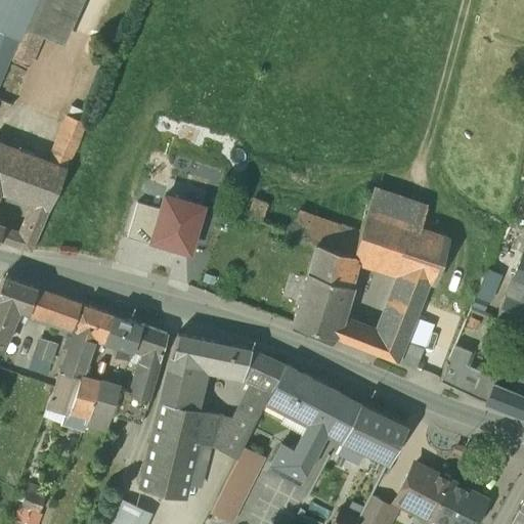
[(35,0),(0,83),(0,100),(17,107),(46,38),(63,45),(82,0),(35,0)]
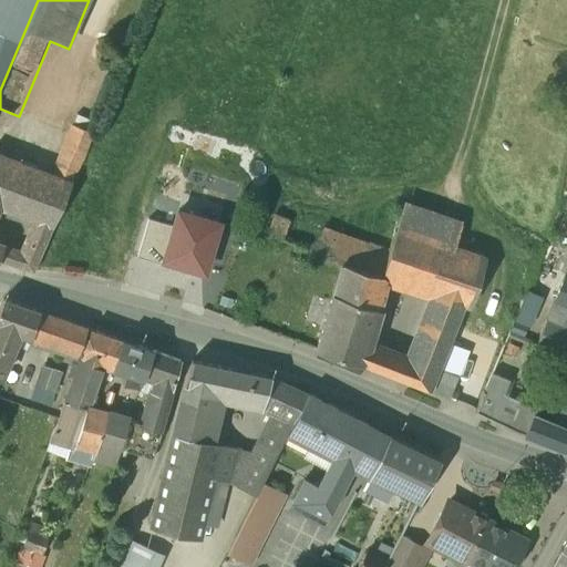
[(0,0),(0,90),(38,0),(0,0)]
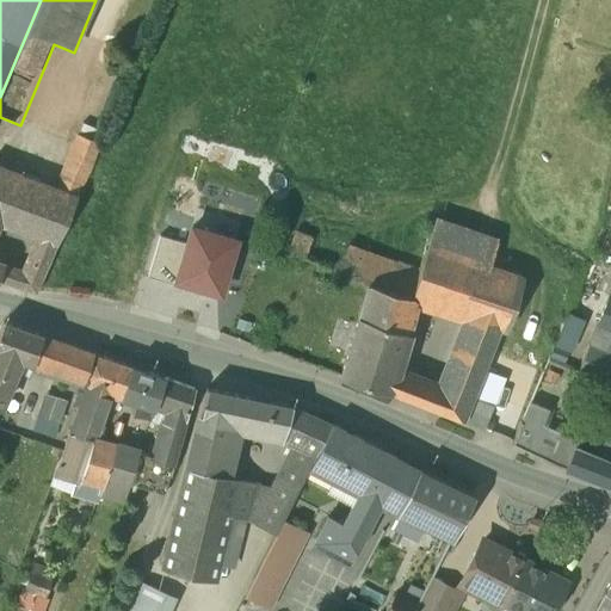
[(79,135),(61,177),(67,179),(84,186),(102,144),(79,135)]
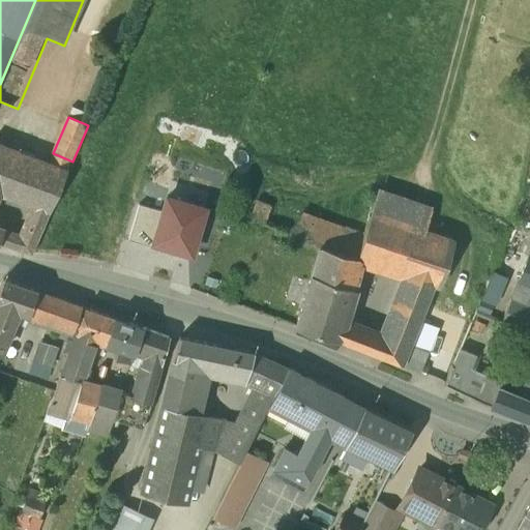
[(0,144),(0,183),(0,184),(15,150),(0,144)]
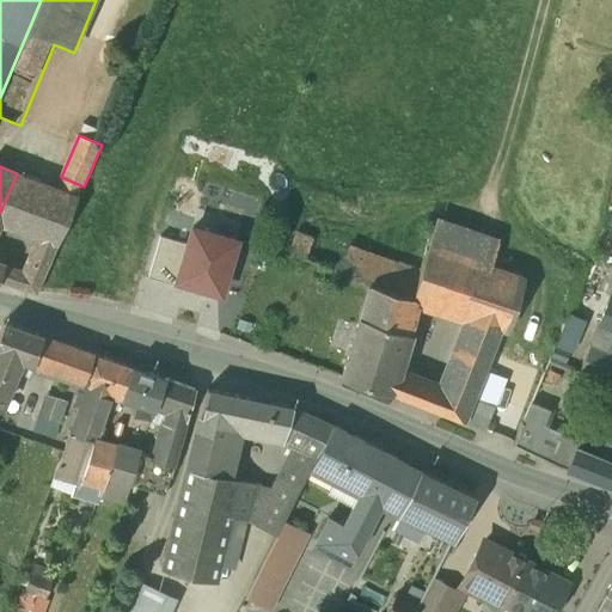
[(0,213),(0,222),(6,225),(25,177),(17,173),(0,213)]
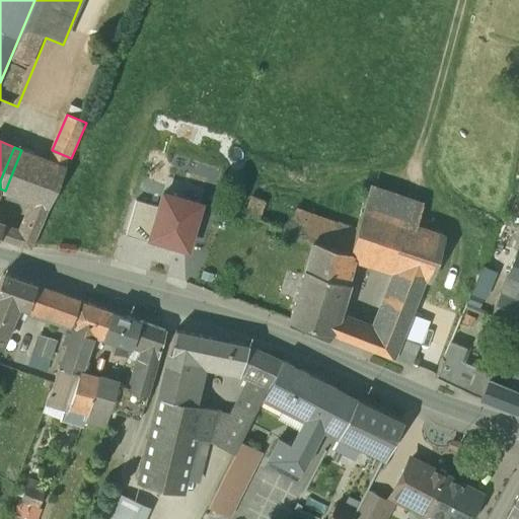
[(53,162),(21,150),(5,191),(31,201),(49,208),(50,208),(67,167),(53,162)]
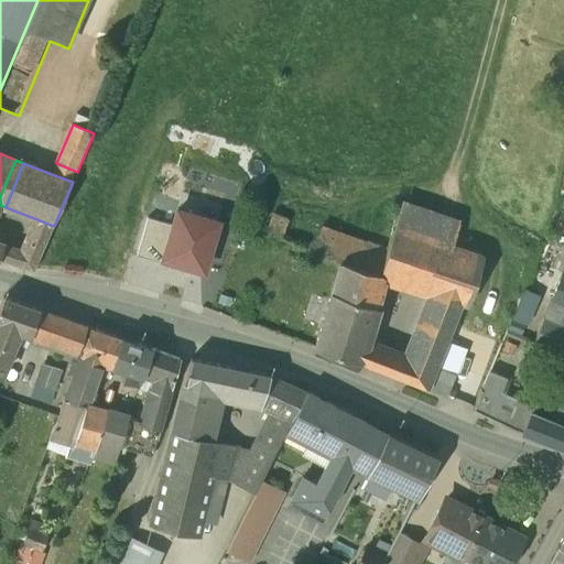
[(77,172),(62,165),(57,176),(73,182),(77,172)]
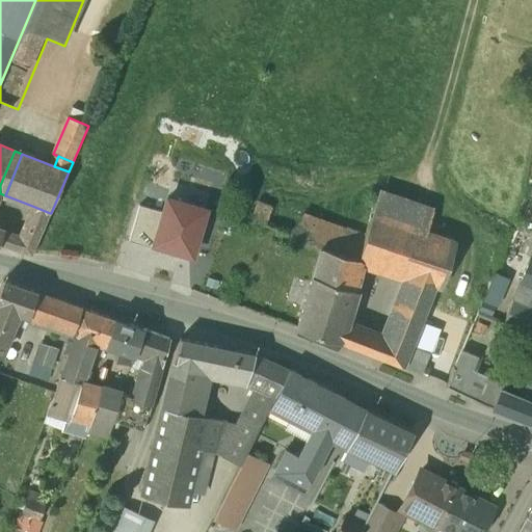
[(377,190),(369,215),(404,227),(423,233),(431,208),(377,190)]
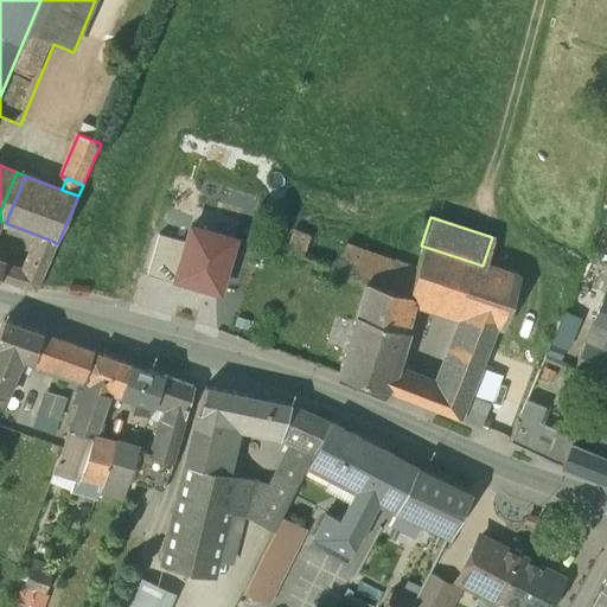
[(312,238),(275,224),(267,243),(305,257),(312,238)]
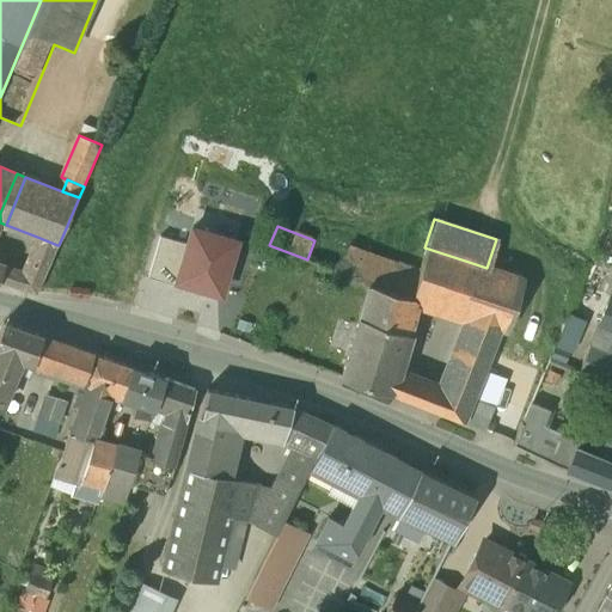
[(177,281),(221,293),(236,240),(193,228),(188,245),(177,281)]
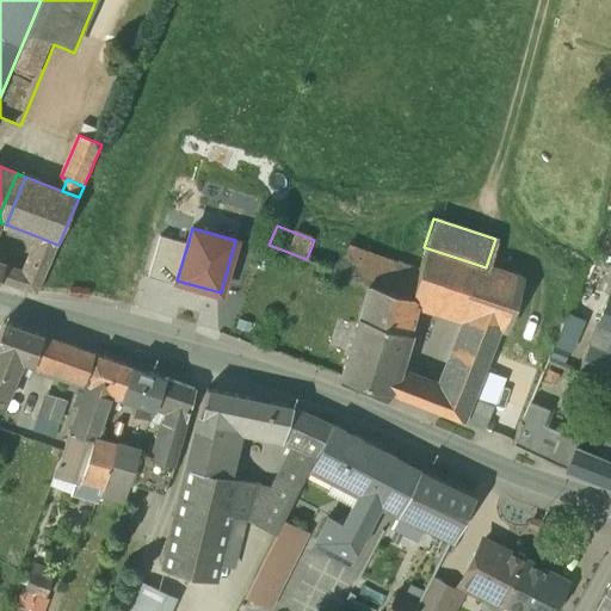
[(22,273),(4,266),(0,276),(0,288),(35,300),(43,281),(42,281),(57,245),(37,236),(22,273)]
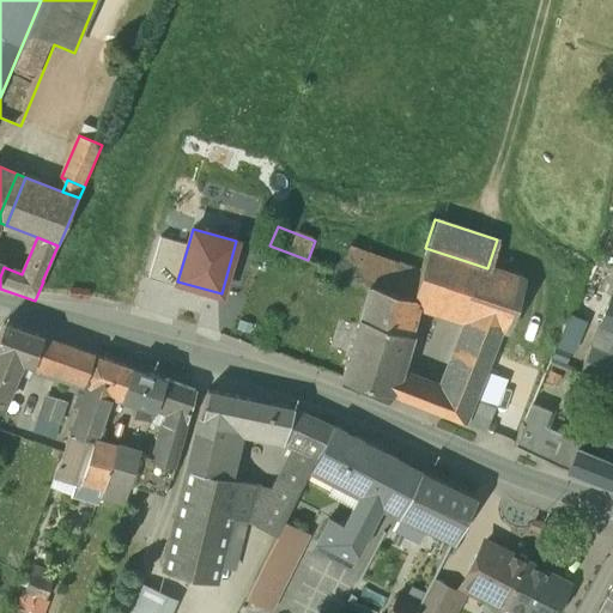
[(177,281),(188,246),(161,237),(149,279),(176,287),(177,281)]
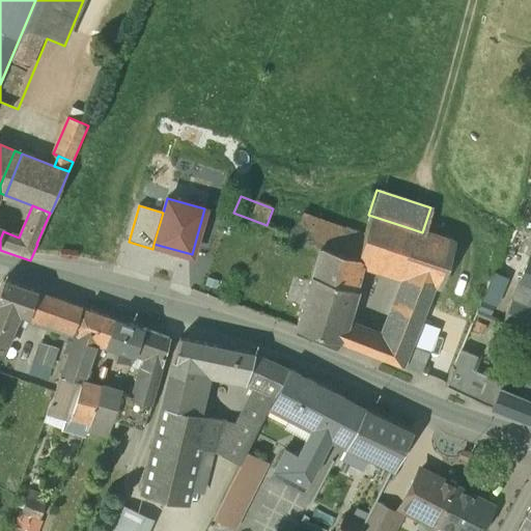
[(263,231),(318,249),(319,246),(356,258),(364,232),(306,214),(304,219),(273,208),(267,225),(263,231)]
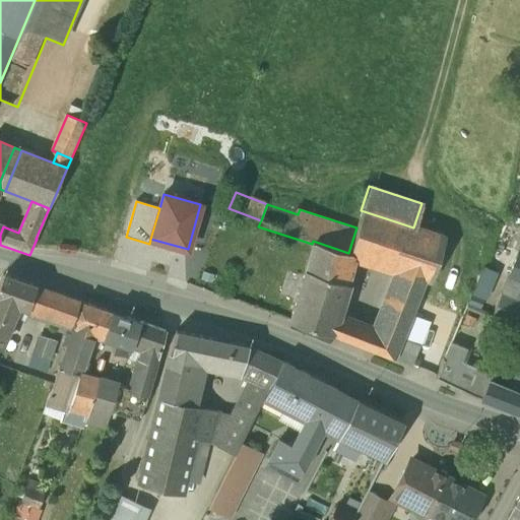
[(356,228),(348,253),(350,254),(382,263),(382,262),(383,262),(395,223),(394,223),(395,221),(361,210),(356,228)]
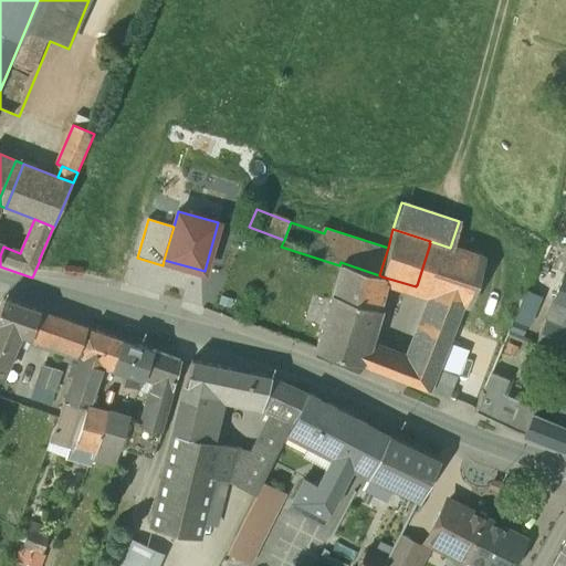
[(450,248),(430,241),(429,243),(430,243),(417,285),(416,285),(416,286),(435,293),(460,302),(470,304),(484,259),(450,248)]
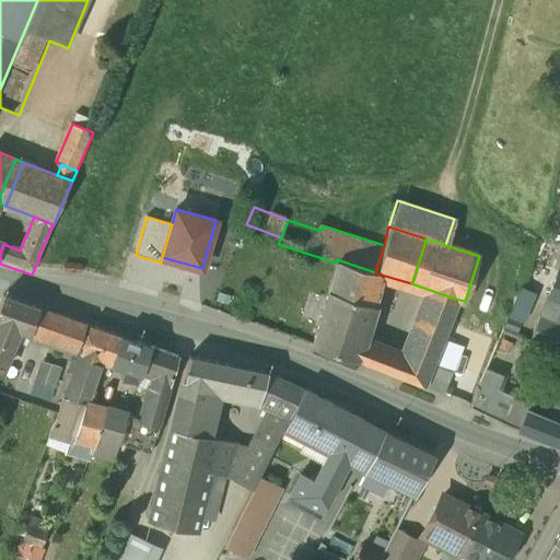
[(336,263),(328,290),(371,304),(377,273),(375,272),(337,259),(336,263)]
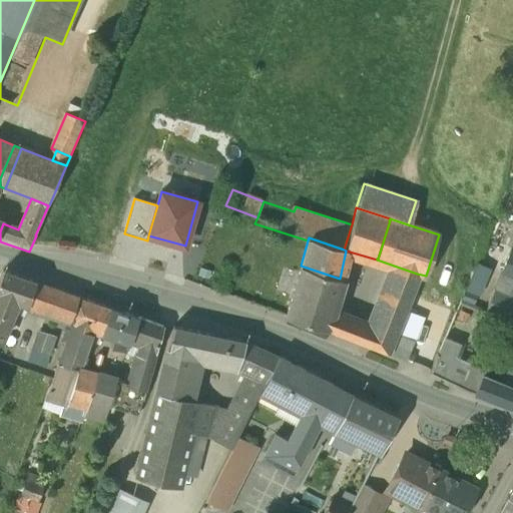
[(500,274),(512,279),(512,247),(511,247),(500,274)]
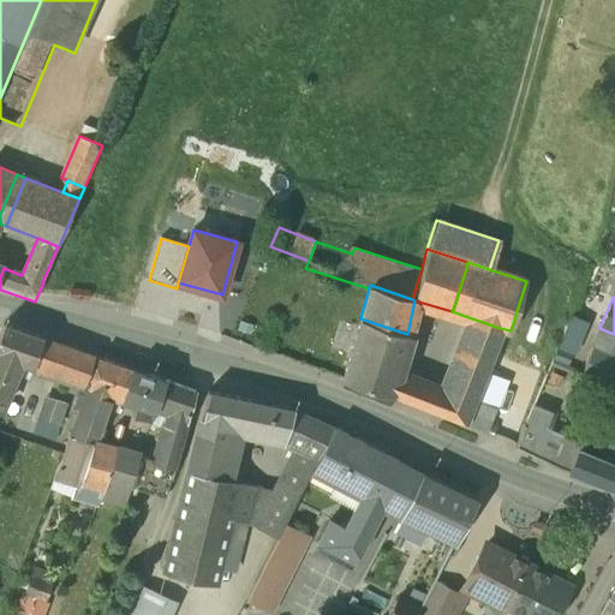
[(569,316),(566,326),(566,327),(551,363),(565,369),(572,353),(573,353),(586,323),(569,316)]
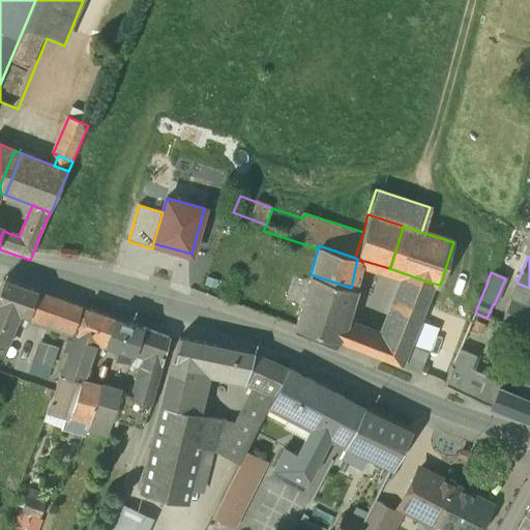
[(351,288),(311,274),(295,326),(336,340),(342,323),(351,288)]
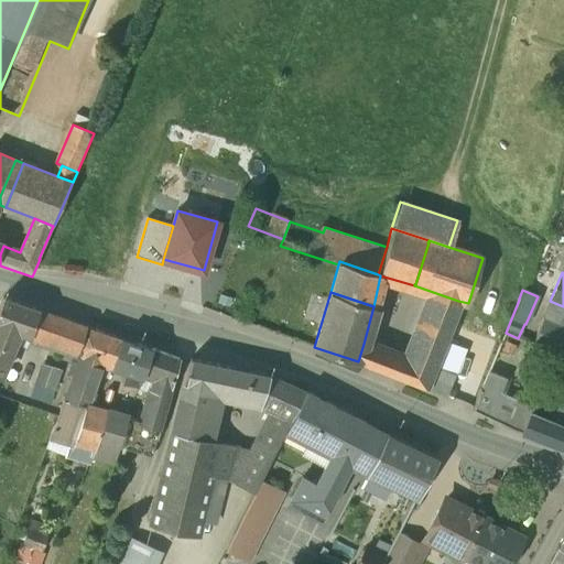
[(401,357),(393,376),(425,388),(435,362),(458,301),(433,292),(408,356),(401,353),(401,357)]
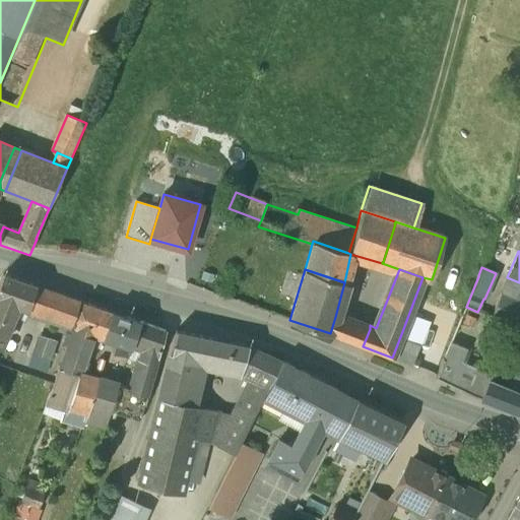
[(51,290),(3,274),(0,280),(0,299),(16,305),(44,314),(51,290)]
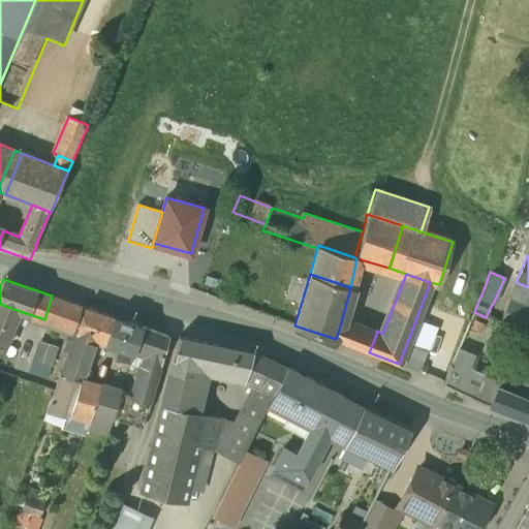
[(80,306),(52,296),(44,319),(64,327),(72,330),(80,306)]
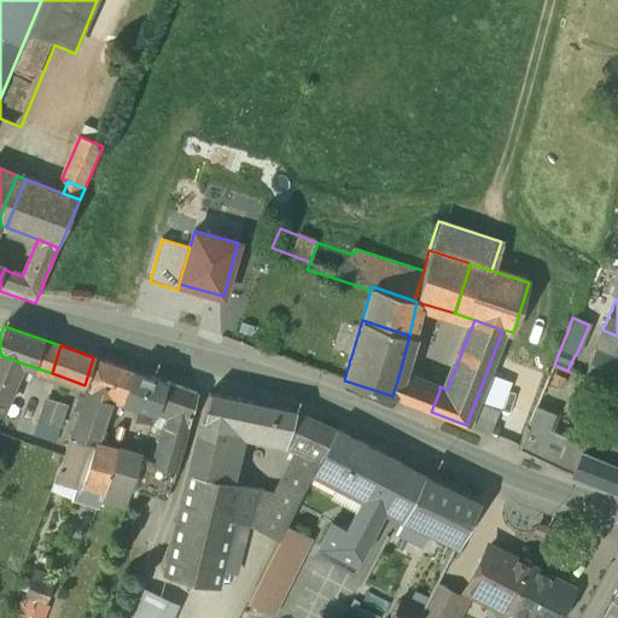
[(617,356),(596,348),(584,375),(601,383),(607,368),(617,372),(617,356)]
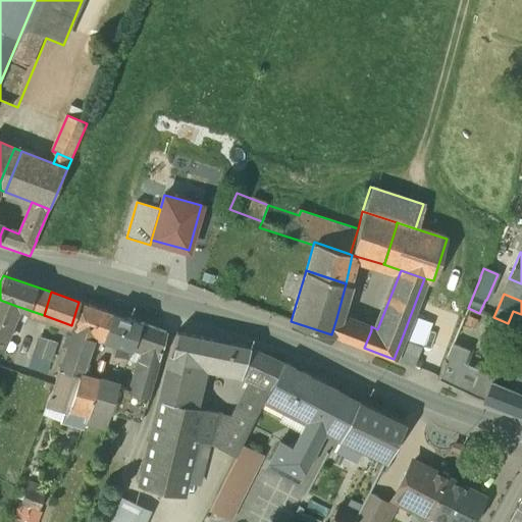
[(16,306),(0,300),(0,333),(5,336),(16,306)]
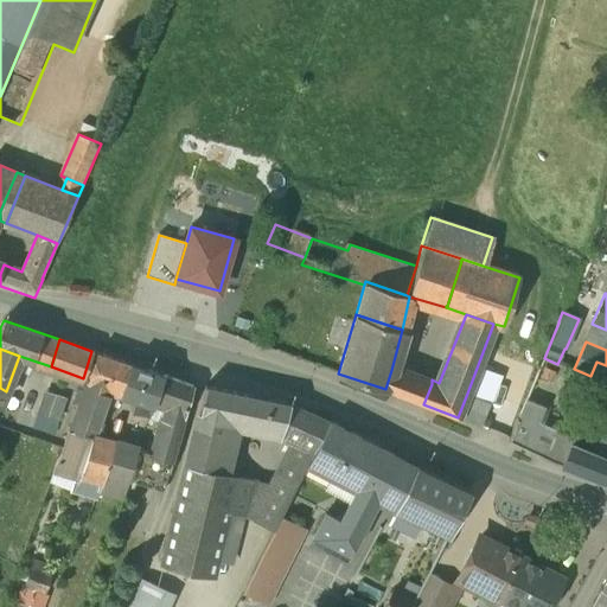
[(144,369),(96,352),(71,428),(93,436),(94,436),(110,388),(117,391),(117,393),(134,398),(144,369)]
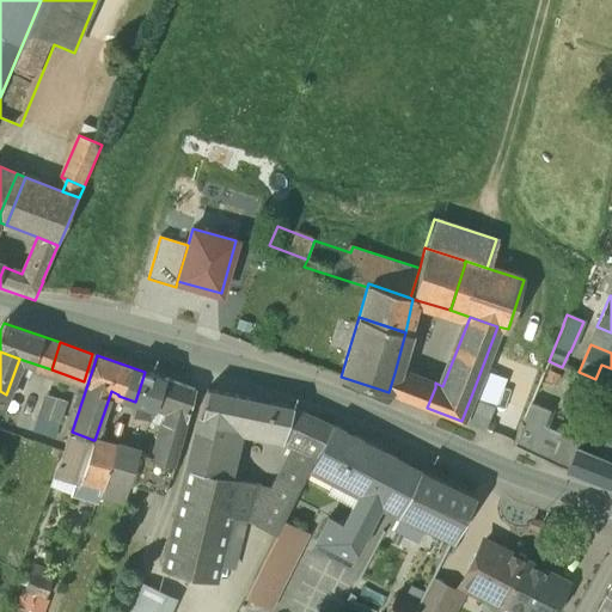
[(611,368),(601,365),(595,379),(611,385),(611,368)]
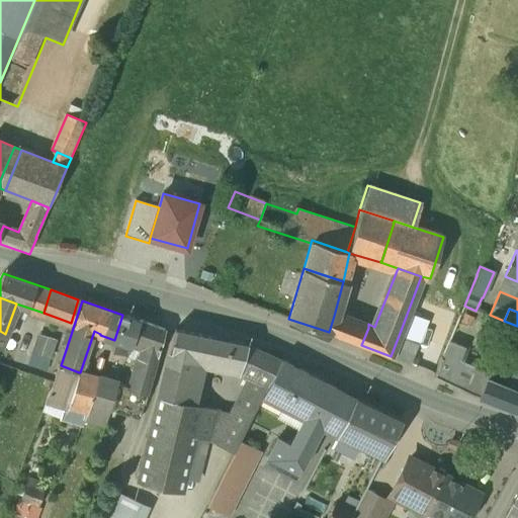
[(139,321),(122,315),(114,340),(131,346),(132,346),(139,321)]
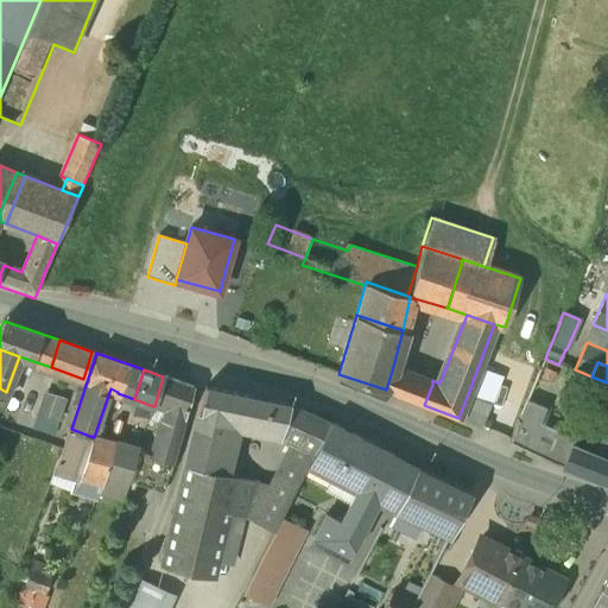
[(432,385),(392,371),(386,390),(424,405),(432,385)]
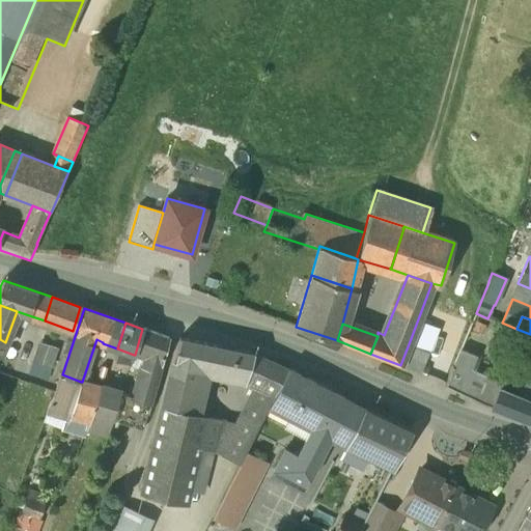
[(168,337),(142,329),(135,355),(143,358),(144,354),(163,359),(168,337)]
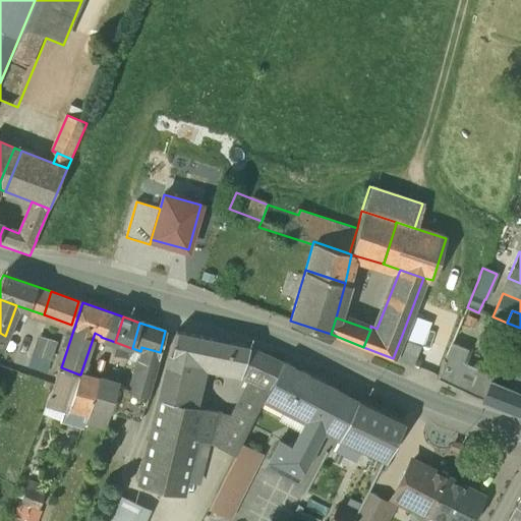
[(230,343),(175,332),(160,399),(181,404),(182,402),(192,359),(226,366),(230,343)]
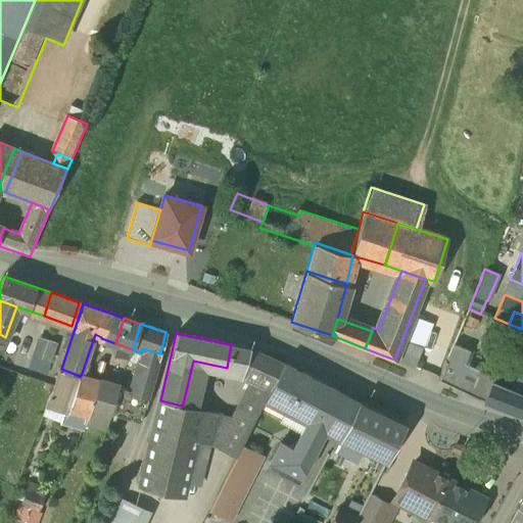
[(27,368),(46,375),(58,342),(39,336),(27,368)]
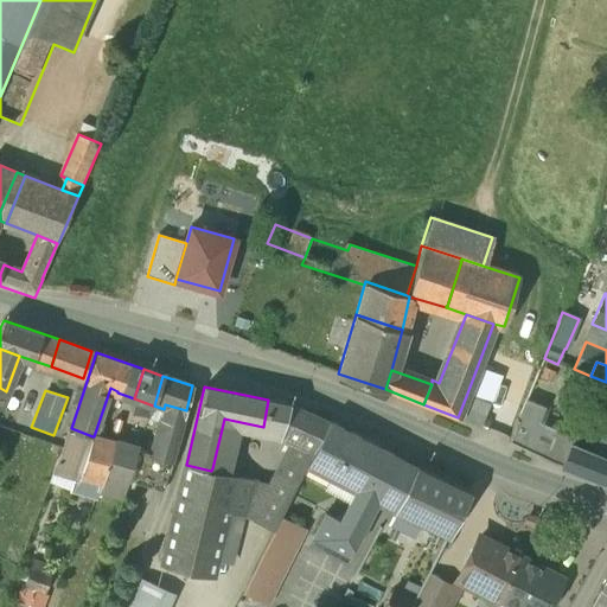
[(486,397),(468,390),(458,417),(475,425),(486,397)]
